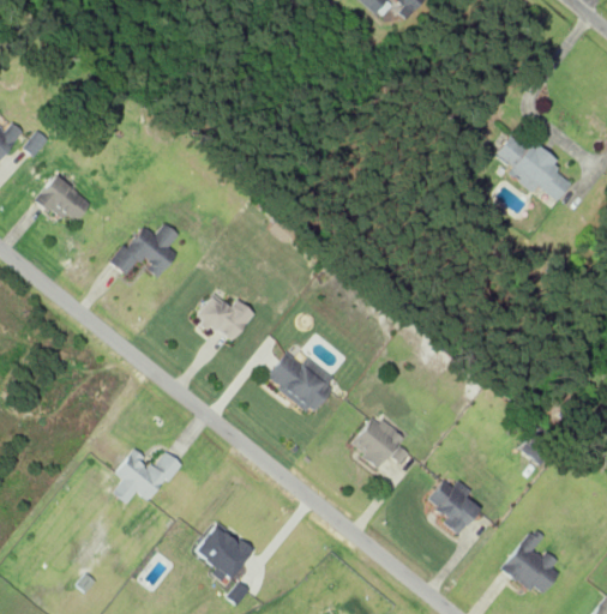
[(48,140),(38,131),(24,146),(34,155),(48,140)]
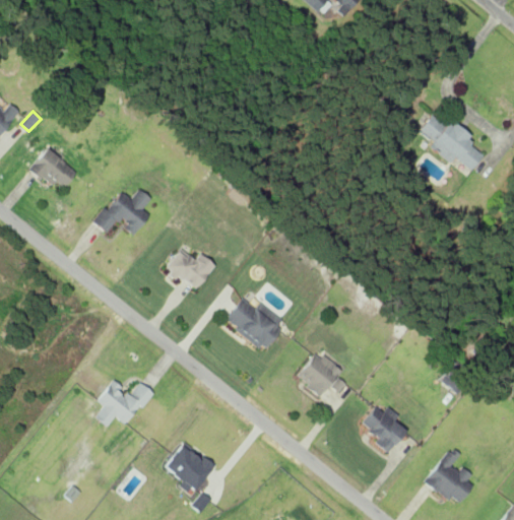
[(422,131),(437,141),(433,147),(471,174),(488,150),(434,113),(422,131)]
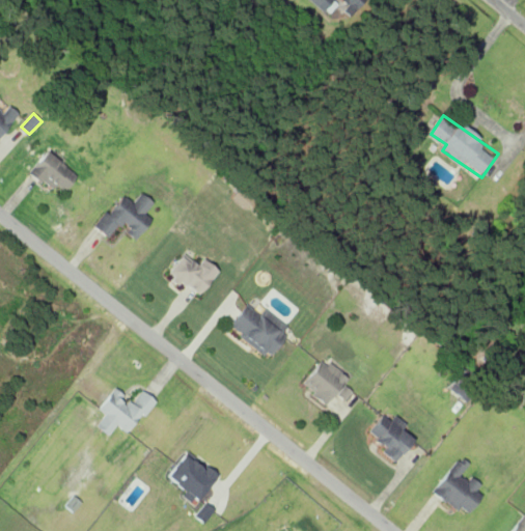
[(52,192),(58,185),(65,191),(79,175),(49,149),(29,173),(52,192)]
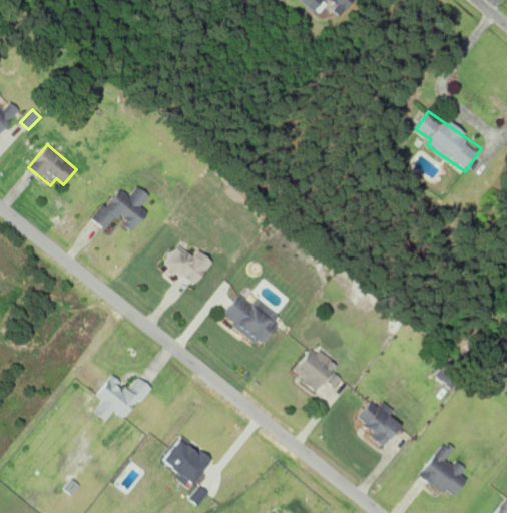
[(148,211),(142,206),(150,196),(137,185),(129,196),(117,187),(92,219),(106,230),(117,216),(134,229),(148,211)]
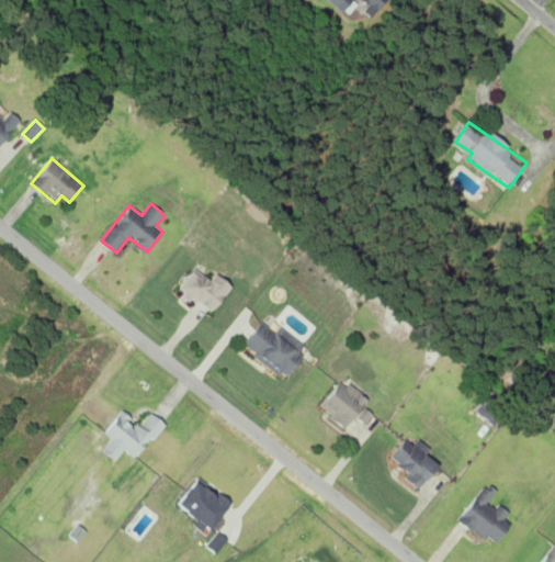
[(210,314),(234,289),(217,273),(210,281),(196,269),(180,287),(210,314)]
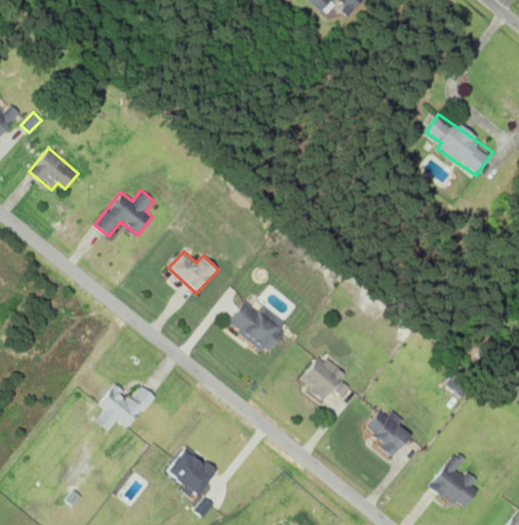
[(266,353),(288,326),(251,294),(229,321),(266,353)]
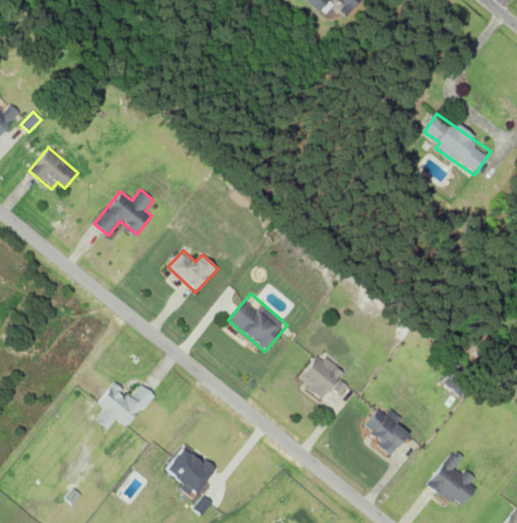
[(318,354),(296,380),(323,401),(333,389),(340,395),(348,385),(343,381),(354,369),(330,349),(323,359),(318,354)]
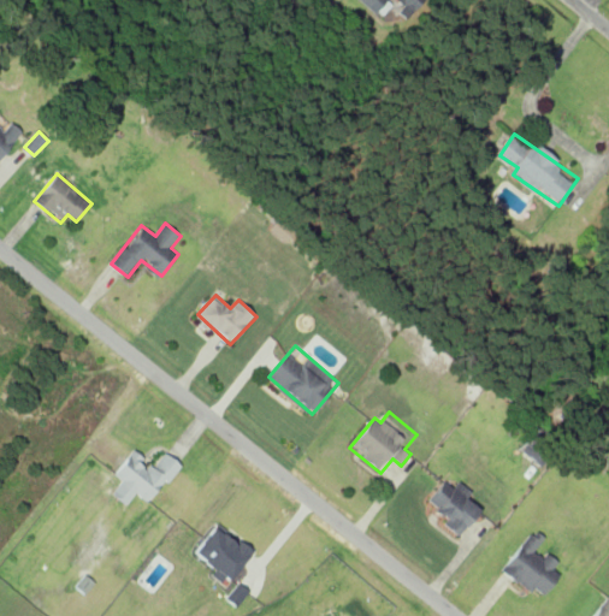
[(151,503),(182,466),(166,451),(152,468),(134,452),(116,473),(124,481),(113,493),(128,505),(137,492),(151,503)]
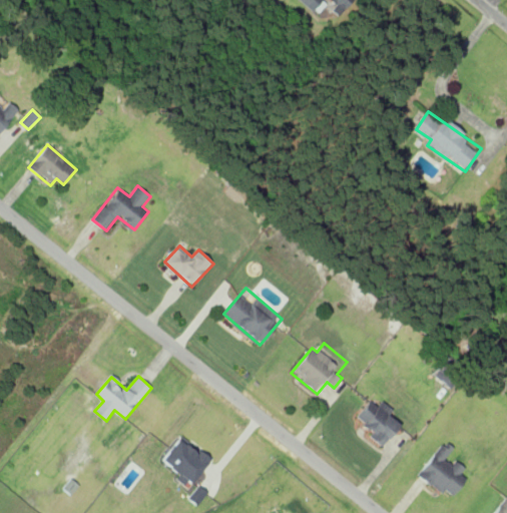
[(401,424),(373,400),(356,419),(385,443),(401,424)]
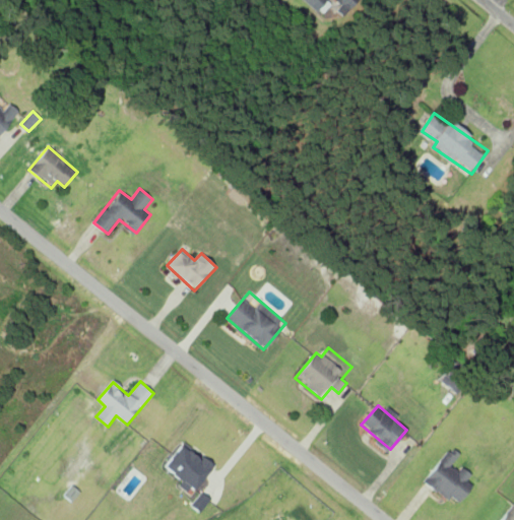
[(461,456),(450,448),(427,481),(459,505),(478,478),(456,462),(461,456)]
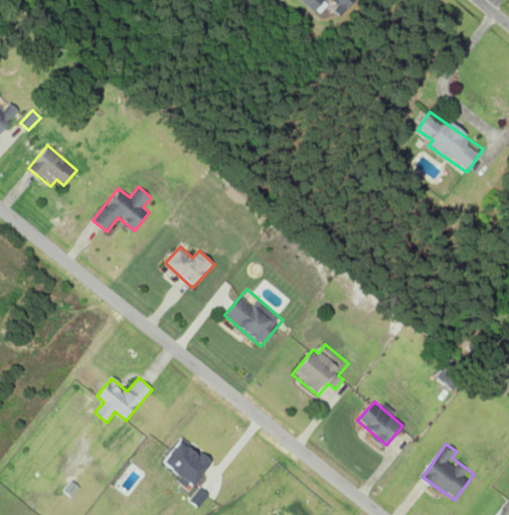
[(508,500),(497,514),(508,514),(508,500)]
